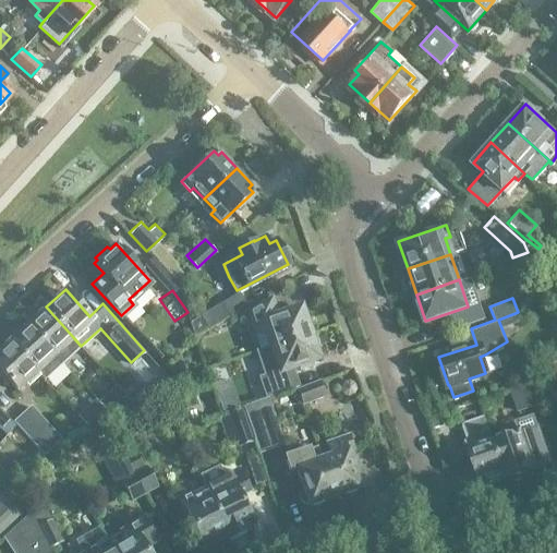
[(209,327),(229,315),(220,300),(190,320),(194,333),(208,325),(209,327)]
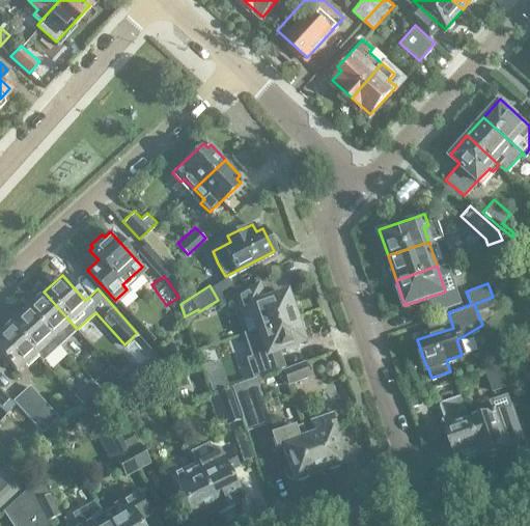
[(254,315),(258,328),(295,314),(286,291),(245,305),(249,317),(254,315)]
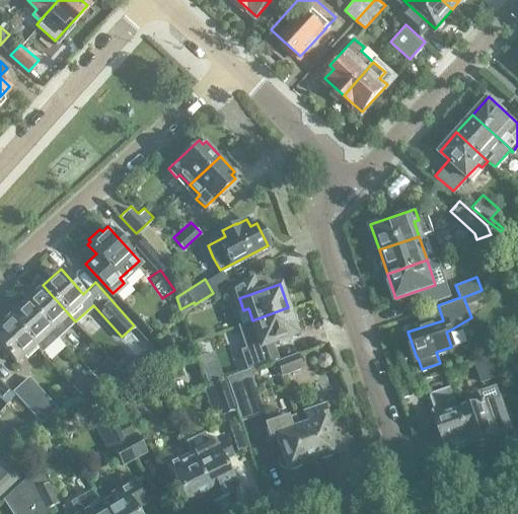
[(68,313),(43,285),(25,301),(51,328),(68,313)]
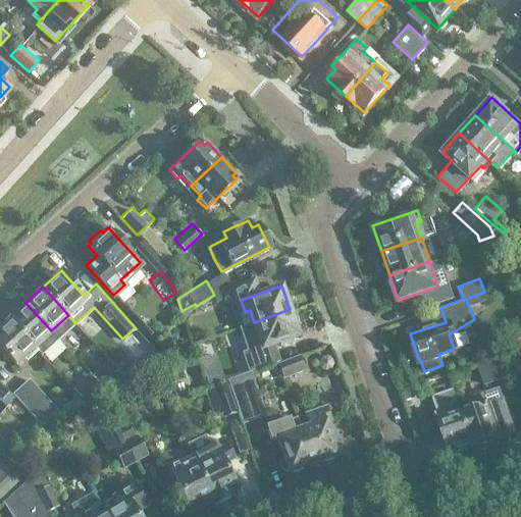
[(202,315),(220,304),(214,295),(196,306),(202,315)]
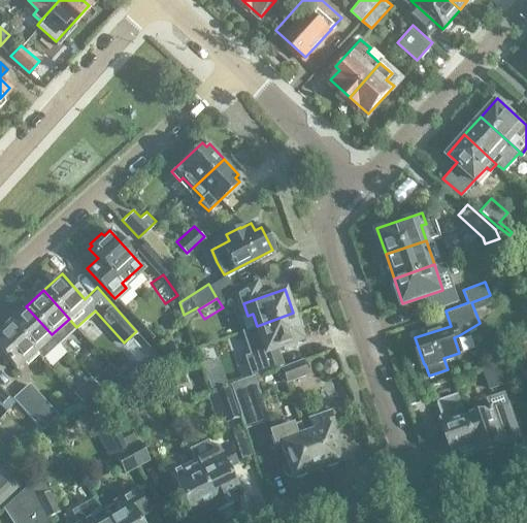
[(52,334),(26,306),(8,322),(33,351),(52,334)]
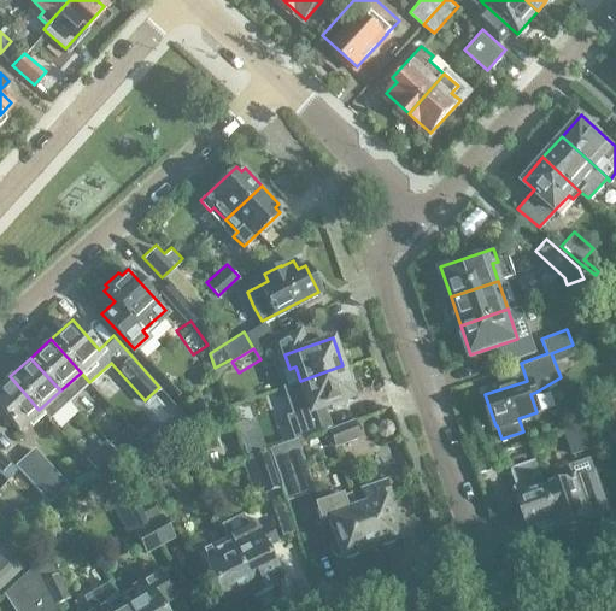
[(342,365),(300,381),(305,397),(299,398),(304,411),(352,394),(342,365)]
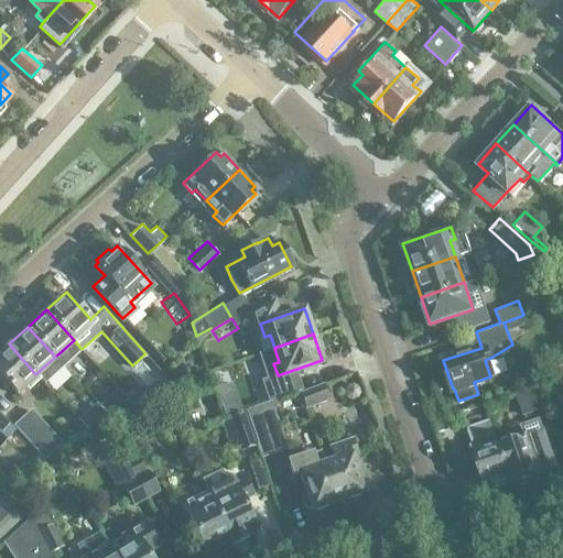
[(35,374),(9,343),(0,351),(0,373),(17,392),(35,374)]
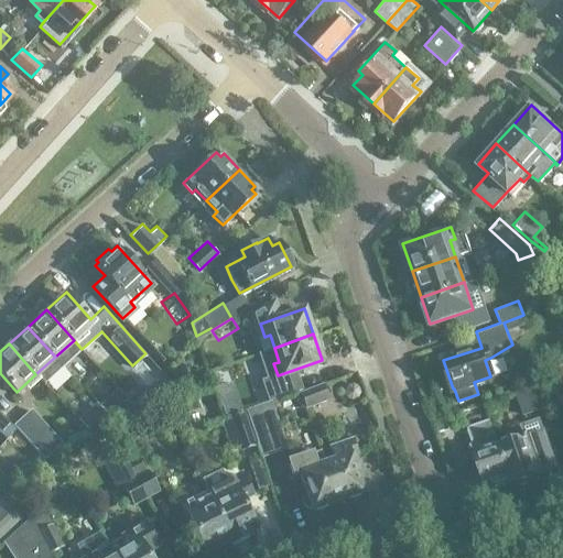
[(327,397),(322,381),(299,390),(304,405),(327,397)]
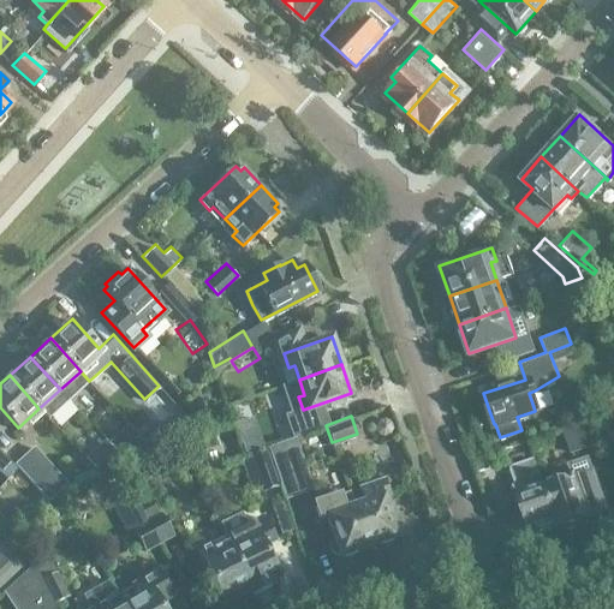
[(570,452),(589,445),(579,418),(560,424),(570,452)]
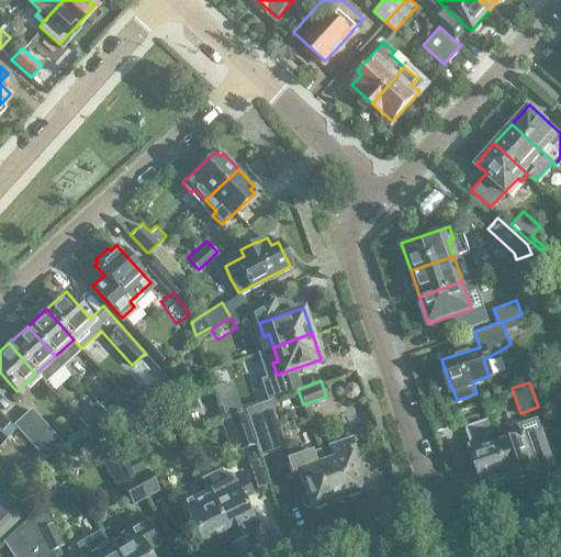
[(109,413),(127,397),(116,386),(98,402),(105,411),(109,413)]
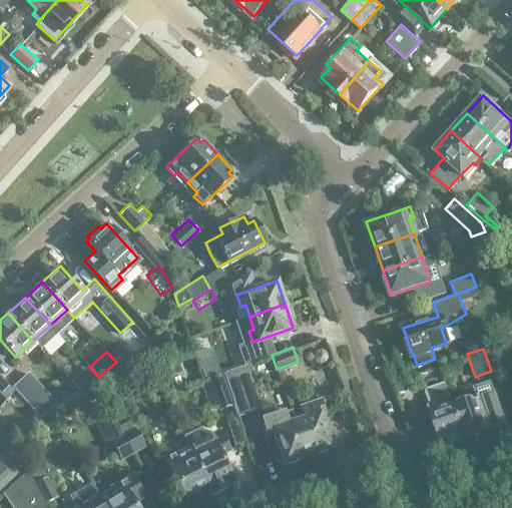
[(222,371),(239,365),(235,352),(215,359),(219,372),(221,372),(222,371)]
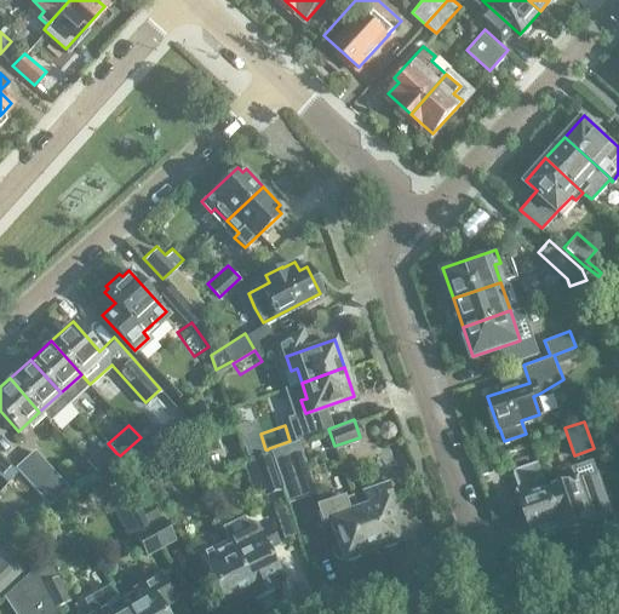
[(297,439),(290,441),(269,448),(280,477),(308,469),(297,439)]
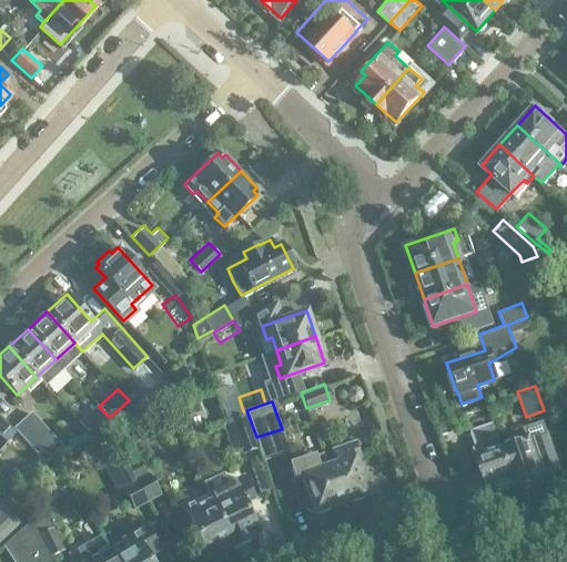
[(471,427),(494,418),(488,402),(465,410),(471,427)]
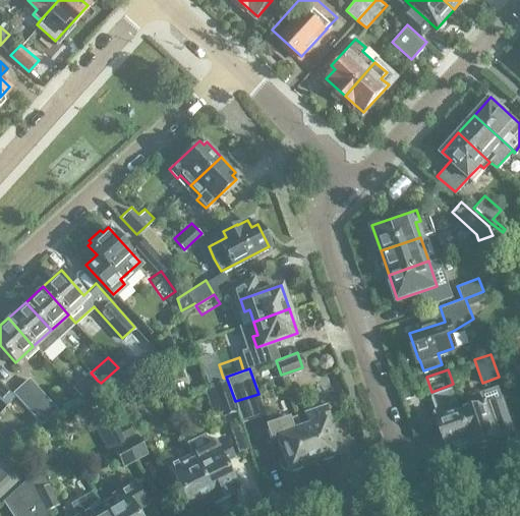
[(33,404),(44,394),(29,377),(16,387),(33,404)]
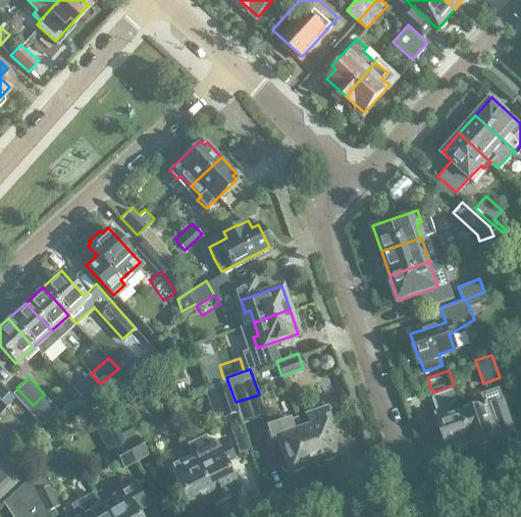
[(237,412),(228,390),(225,378),(223,378),(210,382),(212,386),(204,389),(212,414),(220,412),(221,416),(237,412)]
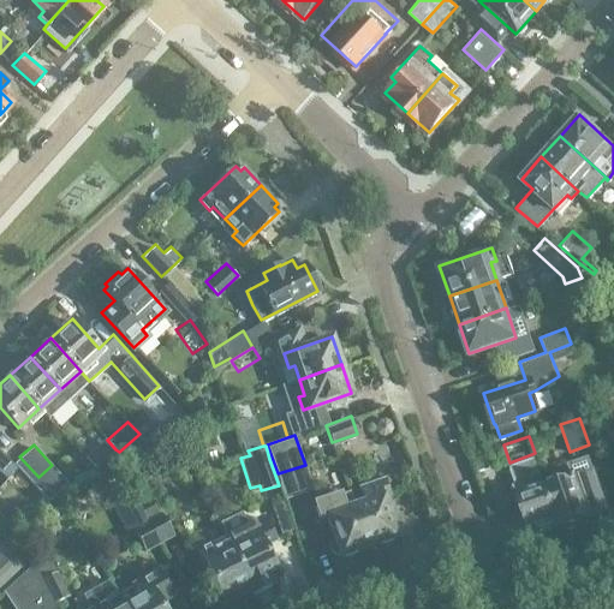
[(0,472),(3,470),(4,471),(11,464),(0,453),(0,472)]
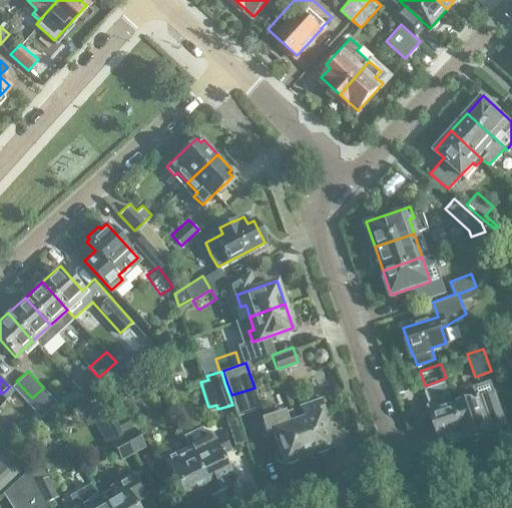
[(84,396),(91,389),(81,378),(74,385),(84,396)]
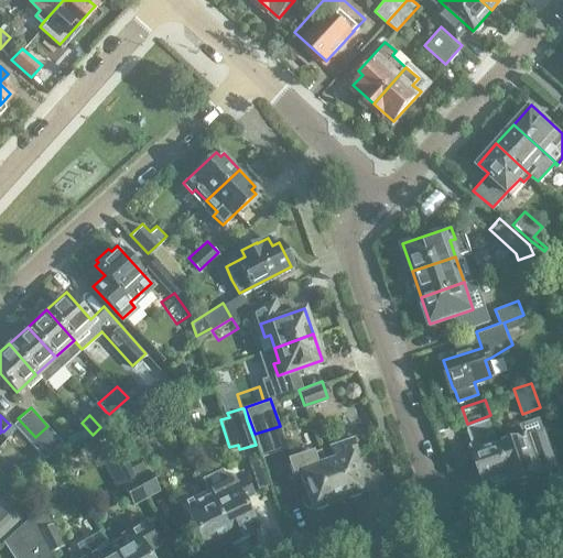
[(534,433),(516,439),(513,433),(500,438),(502,444),(499,445),(511,480),(512,482),(540,473),(531,449),(540,446),(534,433)]
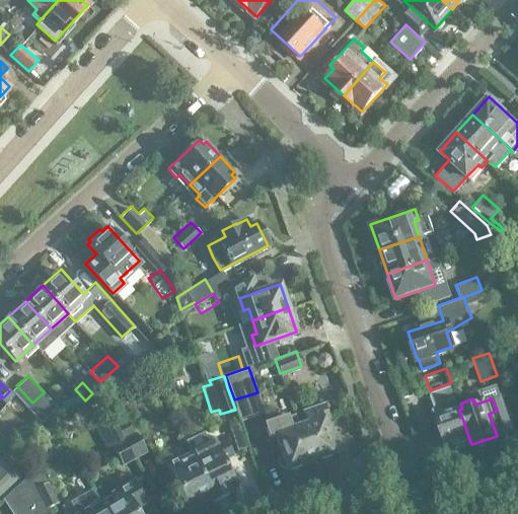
[(305,418),(298,421),(311,460),(336,451),(335,449),(338,446),(339,442),(338,440),(336,437),(333,436),(329,436),(323,418),(329,416),(324,402),(303,411),(305,418)]
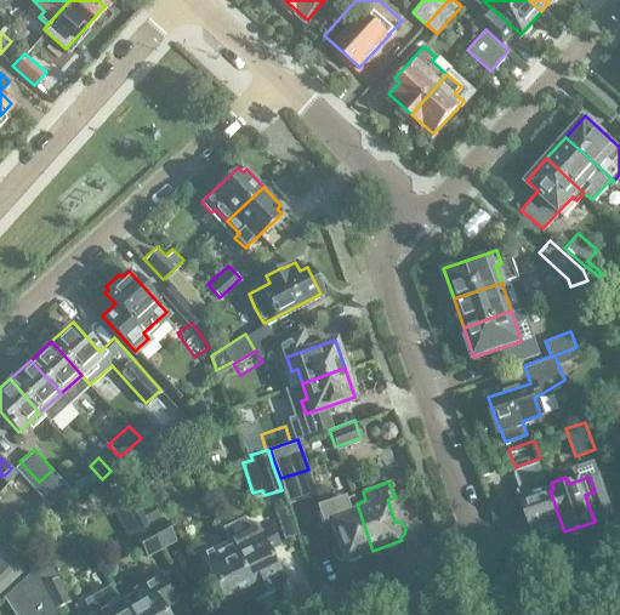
[(534,540),(563,529),(550,490),(533,496),(529,488),(517,491),(534,540)]
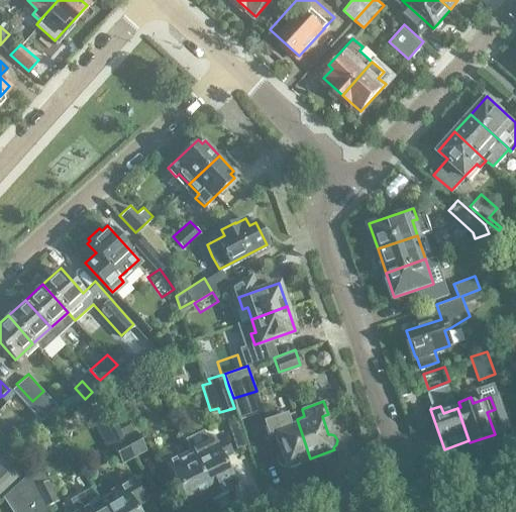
[(133,455),(119,427),(118,428),(111,415),(98,422),(109,444),(111,443),(121,463),(133,455)]
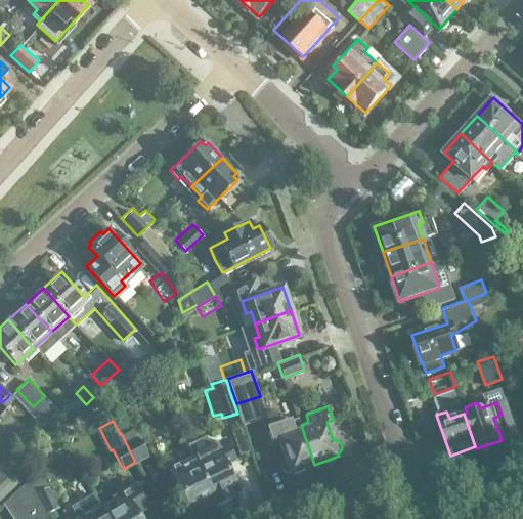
[(278,439),(285,457),(281,459),(280,463),(281,466),(282,469),(286,470),(290,470),(291,473),(314,465),(301,425),(292,428),(290,421),(268,428),(272,441),(278,439)]
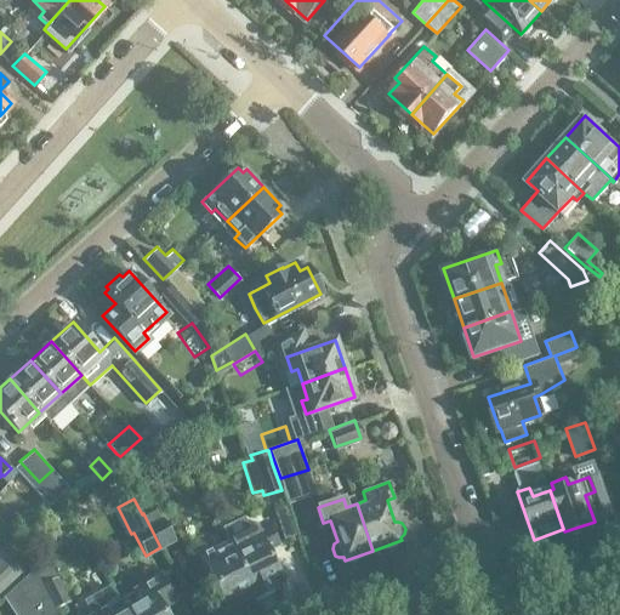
[(157,506),(143,513),(160,547),(176,539),(163,514),(161,516),(157,506)]
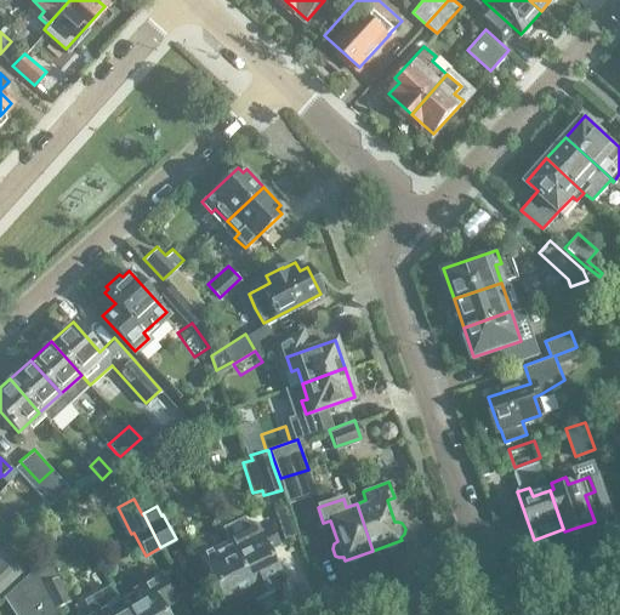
[(279,580),(266,551),(278,545),(266,519),(242,533),(246,544),(232,551),(252,593),(279,580)]
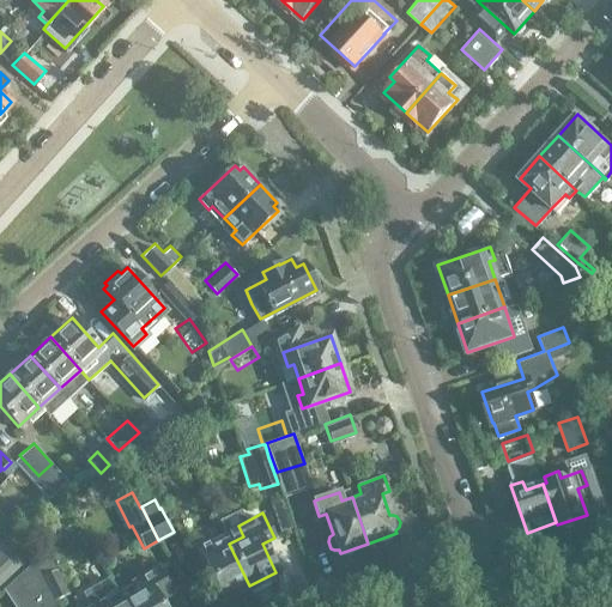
[(0,587),(26,563),(18,554),(22,551),(12,533),(5,539),(4,538),(0,541),(0,587)]
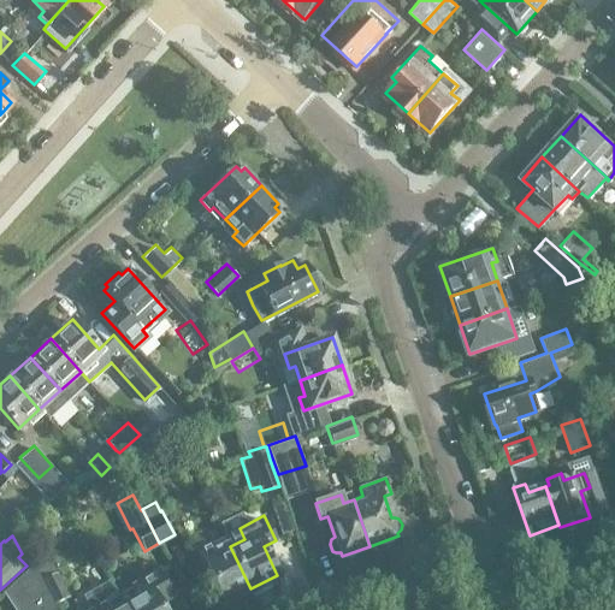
[(225,536),(211,542),(199,549),(224,602),(250,588),(230,546),(225,536)]
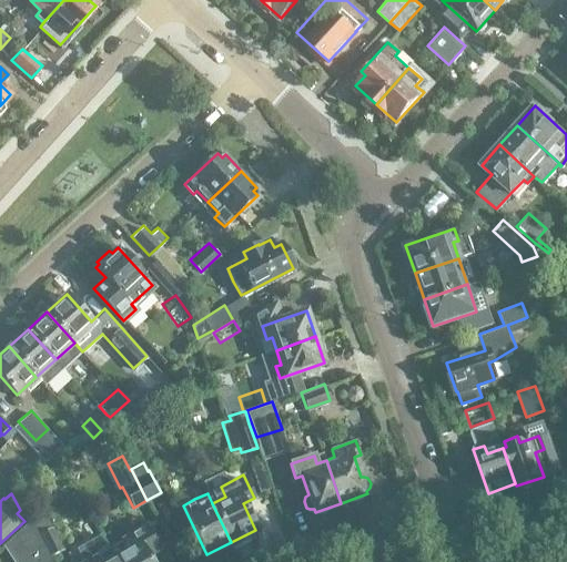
[(30,518),(49,555),(63,548),(52,525),(44,510),(30,518)]
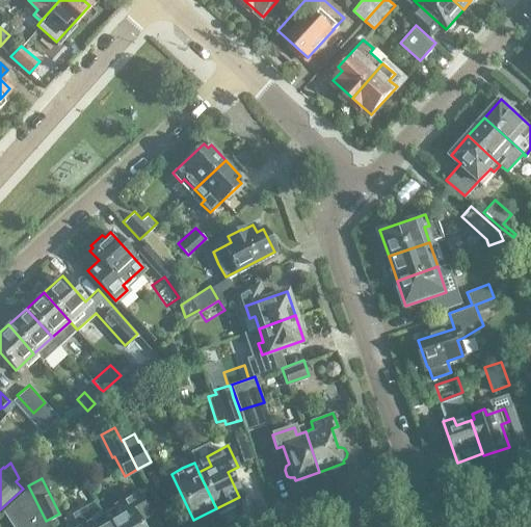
[(49,526),(46,521),(28,485),(1,510),(12,526),(49,526)]
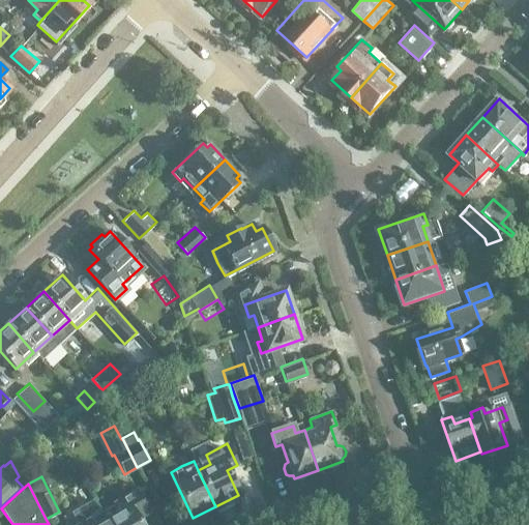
[(139,524),(137,521),(151,513),(138,489),(113,503),(118,514),(107,520),(110,524),(139,524)]
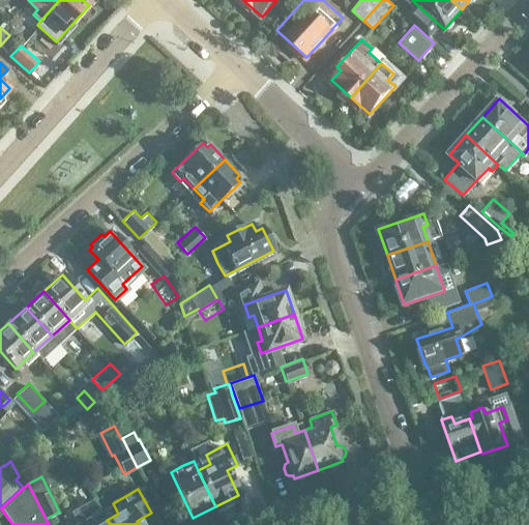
[(110,524),(107,520),(97,524),(95,524),(82,501),(59,515),(64,524),(110,524)]
